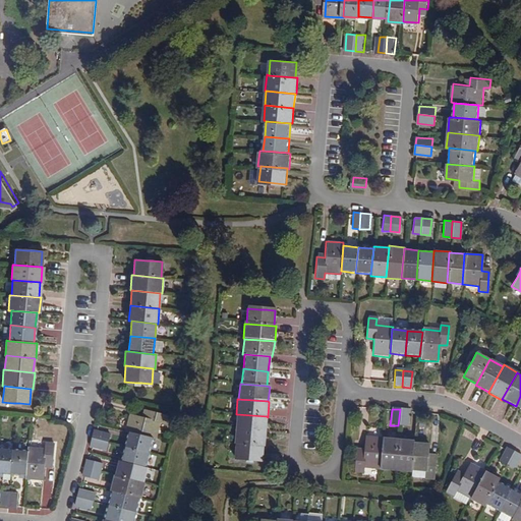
[(408,410),(400,409),(398,425),(407,427),(408,410)]
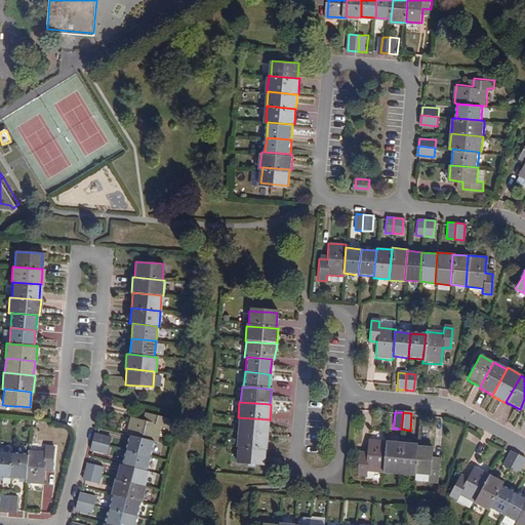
[(129,434),(154,440),(157,441),(161,426),(167,427),(169,418),(149,413),(147,420),(143,419),(130,416),(125,433),(129,434)]
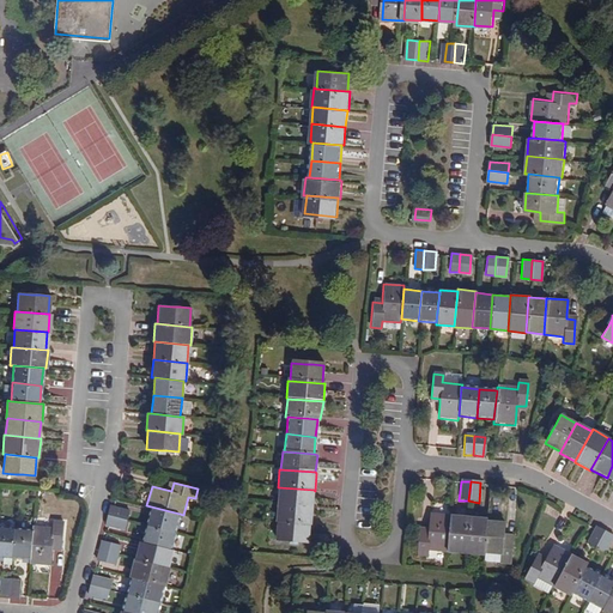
[(279,487),(278,505),(311,508),(314,490),(279,487)]
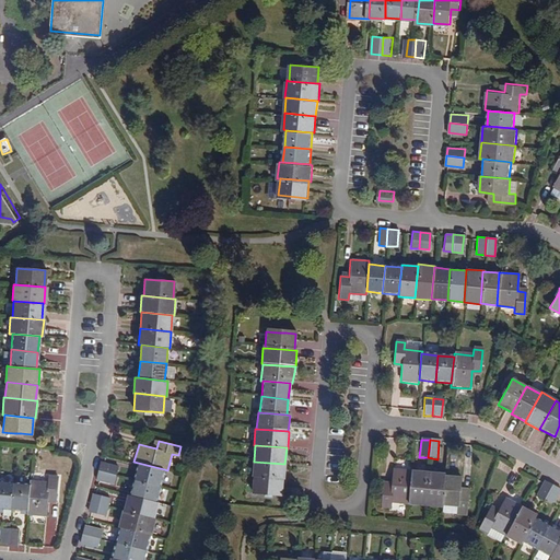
[(97,470),(115,475),(117,465),(100,462),(97,470)]
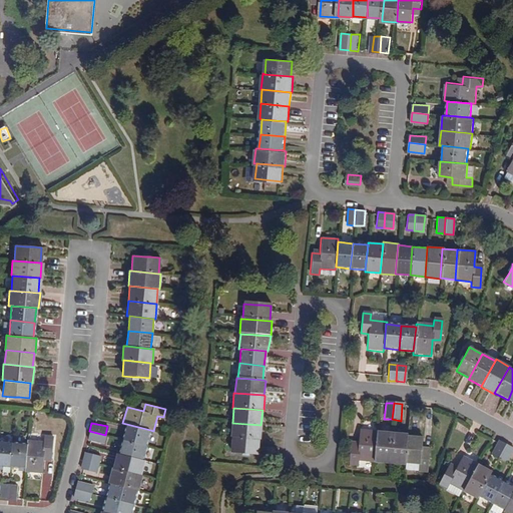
[(230,437),(231,437),(259,440),(260,440),(261,425),(232,423),(230,437)]
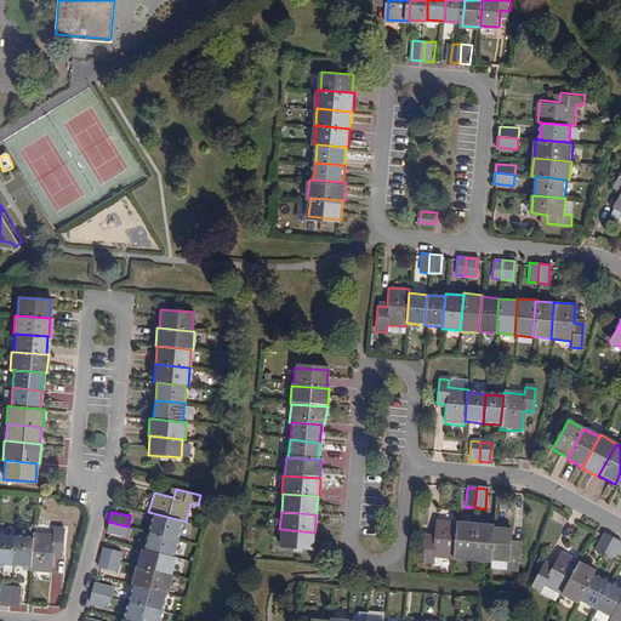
[(153,513),(148,531),(177,539),(182,520),(153,513)]
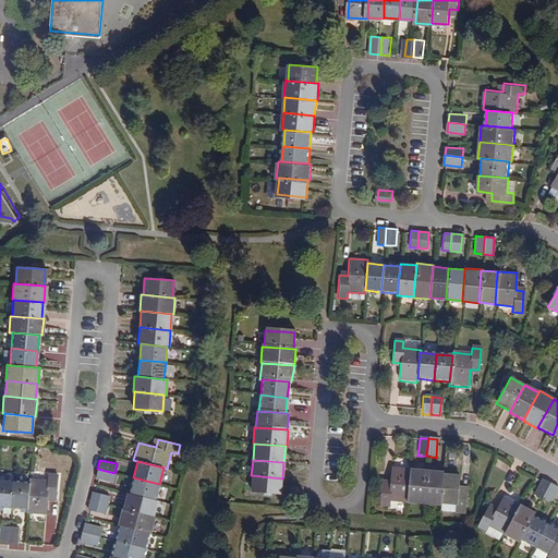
[(112,483),(114,473),(97,469),(95,478),(112,483)]
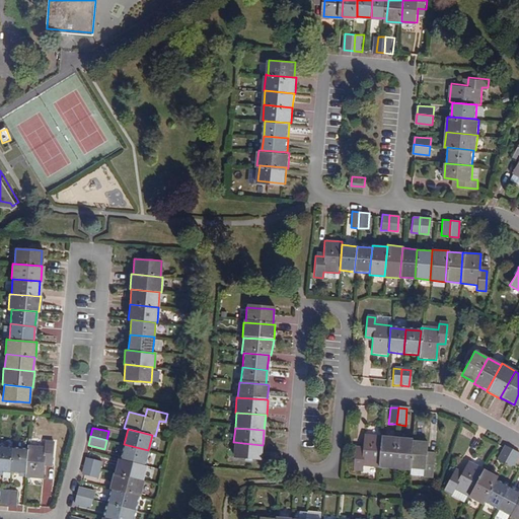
[(377,468),(380,437),(363,436),(362,449),(362,452),(354,451),(353,471),(360,472),(361,467),(377,468)]
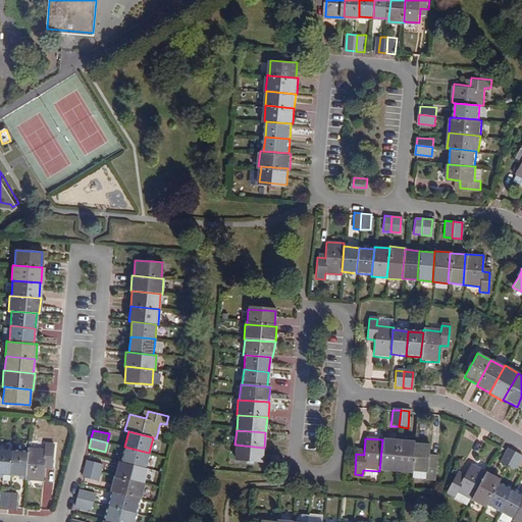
[(395,472),(398,440),(382,439),(379,471),(395,472)]
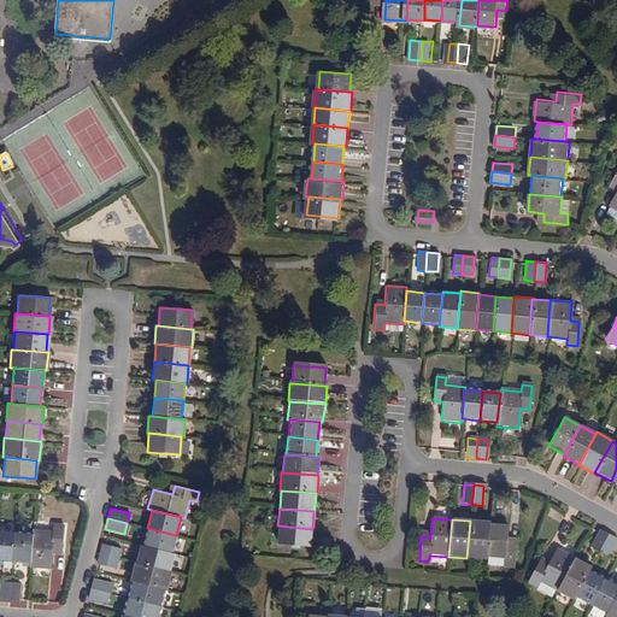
[(485,560),(486,558),(488,526),(488,523),(470,521),(466,558),(485,560)]
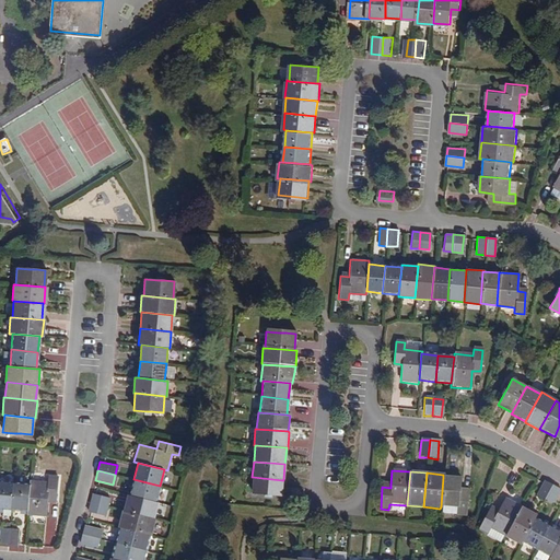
[(30,483),(26,510),(26,513),(46,515),(47,501),(47,497),(55,497),(57,476),(48,475),(47,481),(30,480),(30,483)]
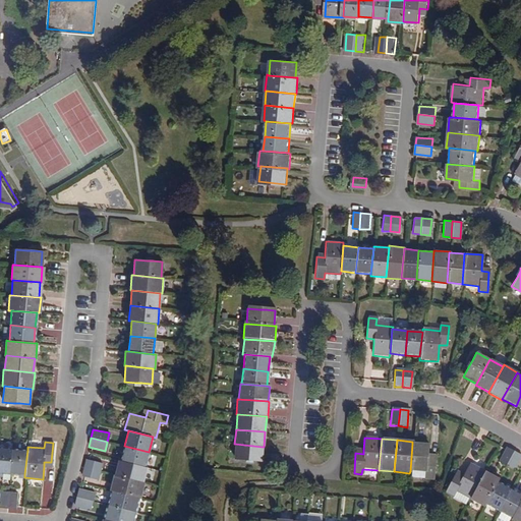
[(261,462),(263,447),(235,444),(234,459),(245,461),(251,461),(261,462)]
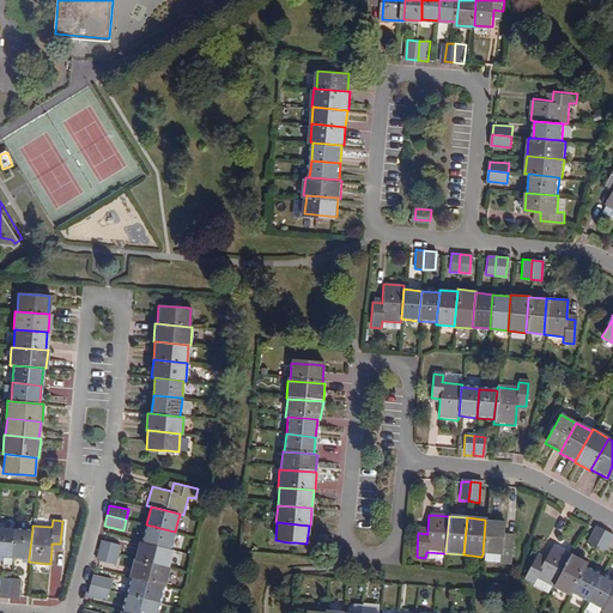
[(504,525),(485,522),(483,554),(501,556),(499,564),(510,565),(511,541),(503,540),(503,538),(504,525)]
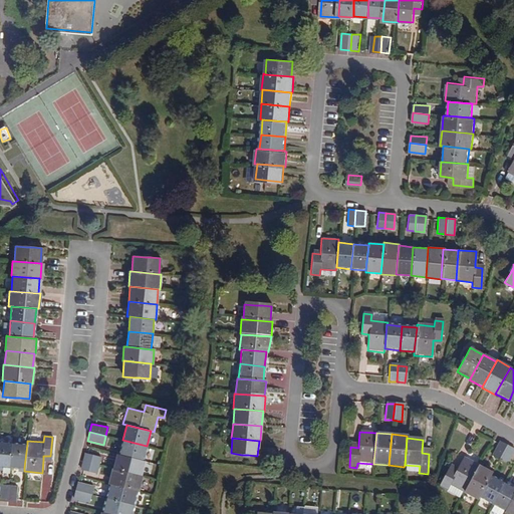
[(122,440),(118,454),(143,460),(147,446),(122,440)]
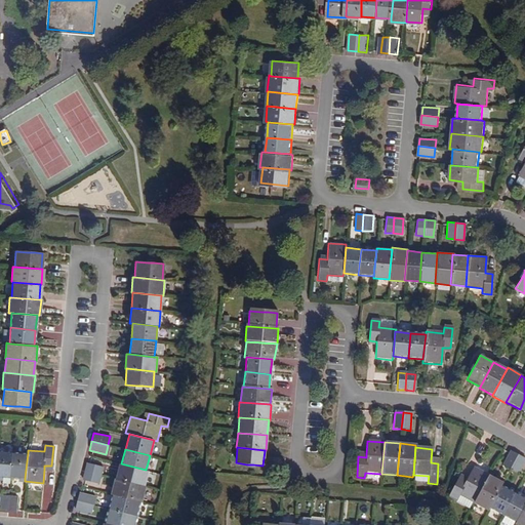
[(0,475),(9,477),(11,452),(0,450),(0,475)]
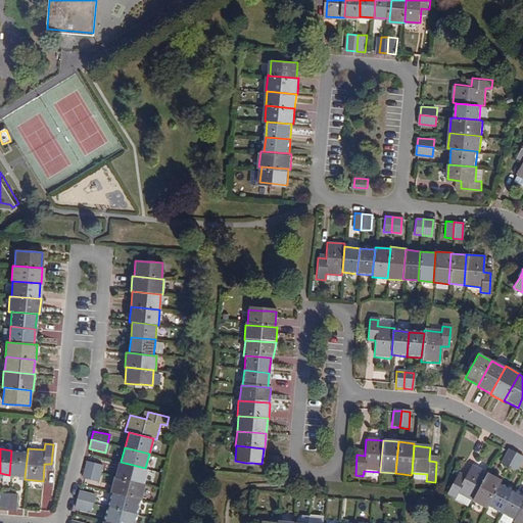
[(9,475),(25,476),(28,452),(11,450),(9,475)]
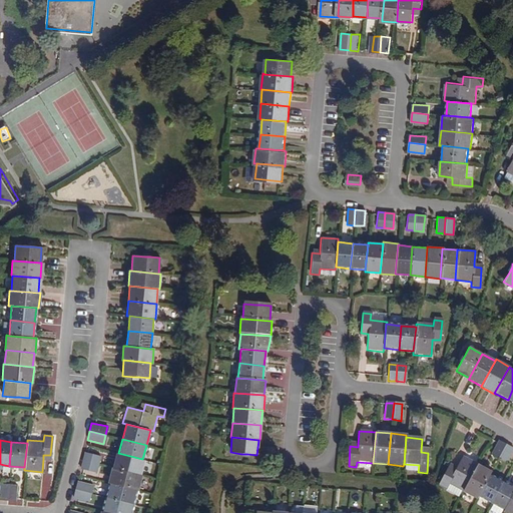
[(491,456),(498,460),(505,446),(498,442),(491,456)]
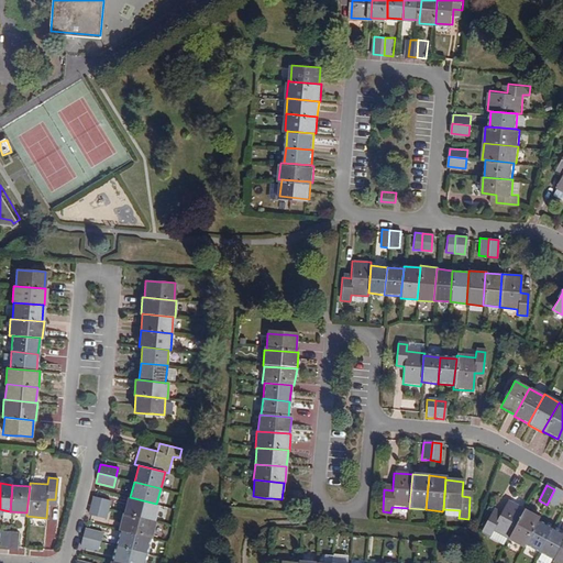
[(554,489),(547,505),(554,508),(562,493),(554,489)]
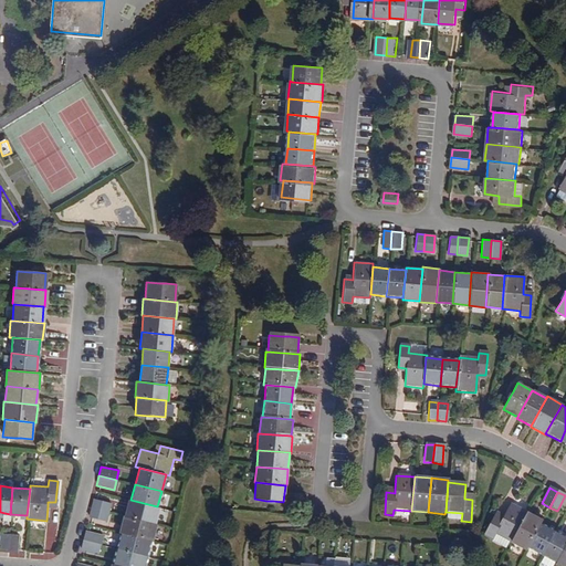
[(91,507),(108,512),(111,503),(93,499),(91,507)]
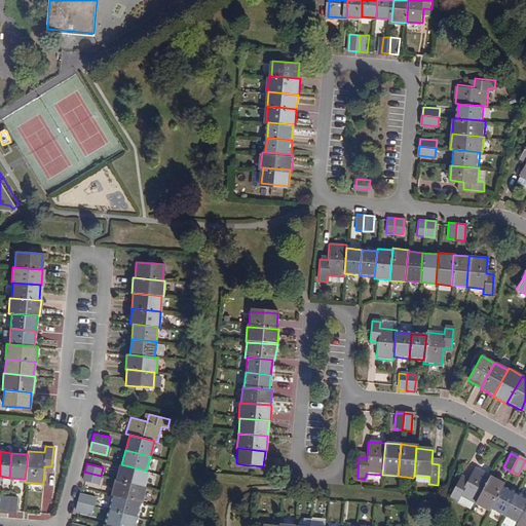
[(116,480),(145,487),(149,472),(146,471),(121,464),(120,464),(116,480)]
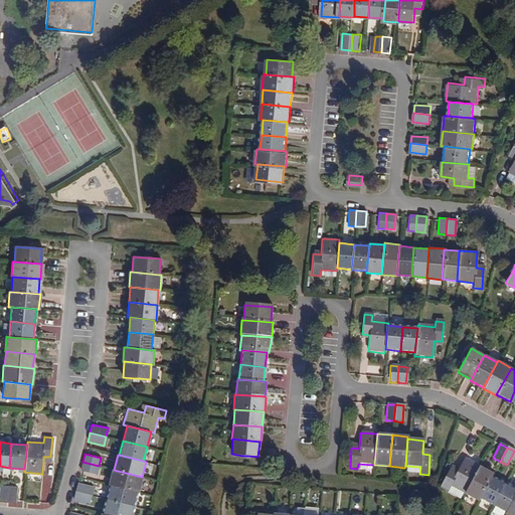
[(463,494),(464,495),(479,467),(465,459),(458,471),(456,474),(450,471),(440,488),(460,500),(463,494)]
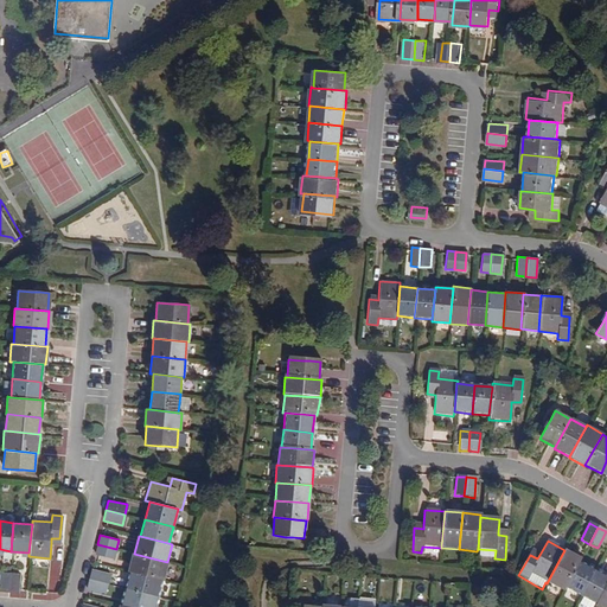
[(114,560),(116,549),(97,544),(95,555),(114,560)]
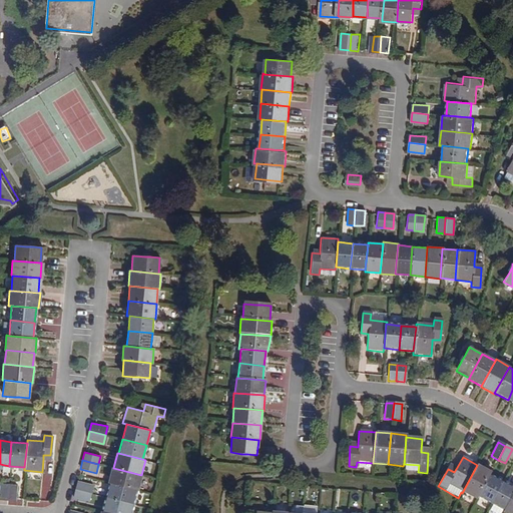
[(475,500),(477,497),(489,476),(491,472),(477,465),(462,493),(475,500)]
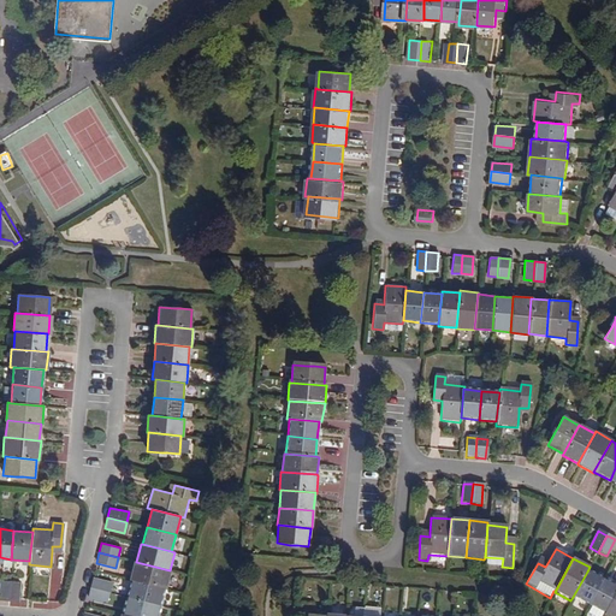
[(165,587),(170,570),(136,562),(135,561),(130,579),(131,579),(165,587)]
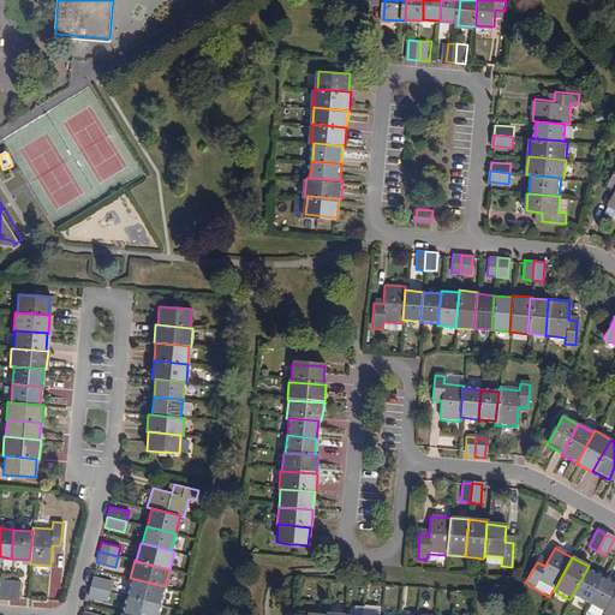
[(572,596),(587,604),(602,578),(586,571),(572,596)]
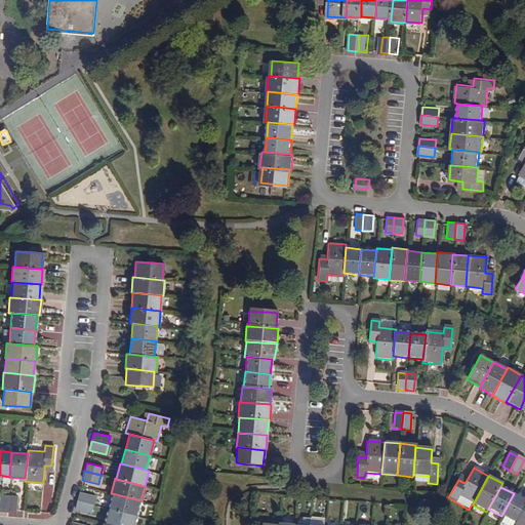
[(79,492),(77,500),(92,505),(94,496),(79,492)]
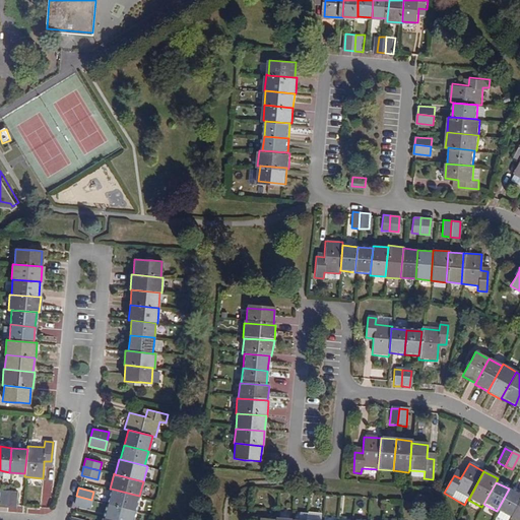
[(139,496),(111,489),(108,504),(136,511),(140,496),(139,496)]
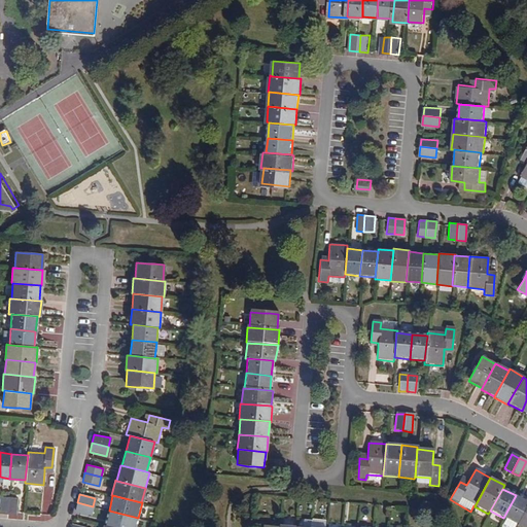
[(526,506),(526,501),(516,495),(503,518),(504,519),(501,526),(503,526),(513,526),(515,524),(517,526),(526,506)]
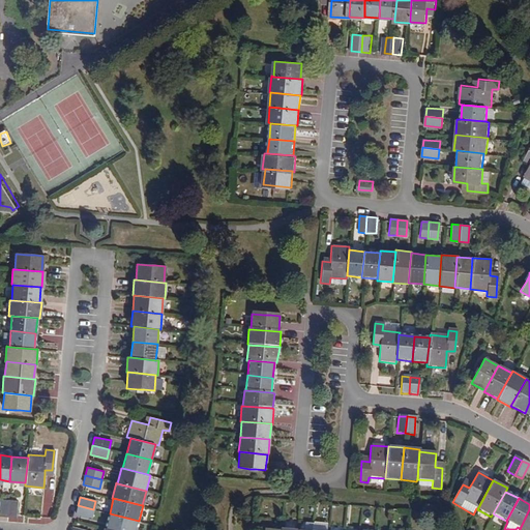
[(8,500),(6,516),(16,517),(17,501),(8,500)]
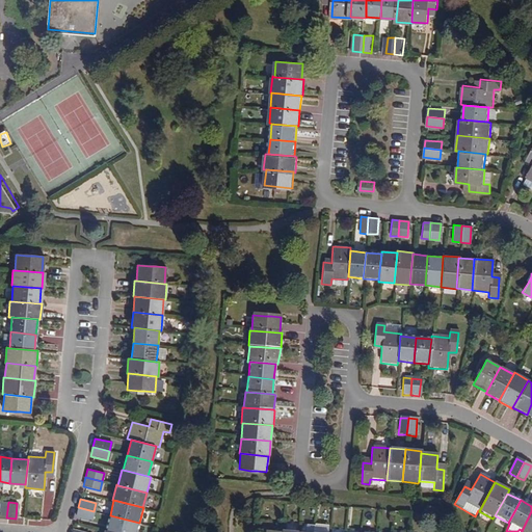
[(94,511),(78,507),(76,515),(92,520),(94,511)]
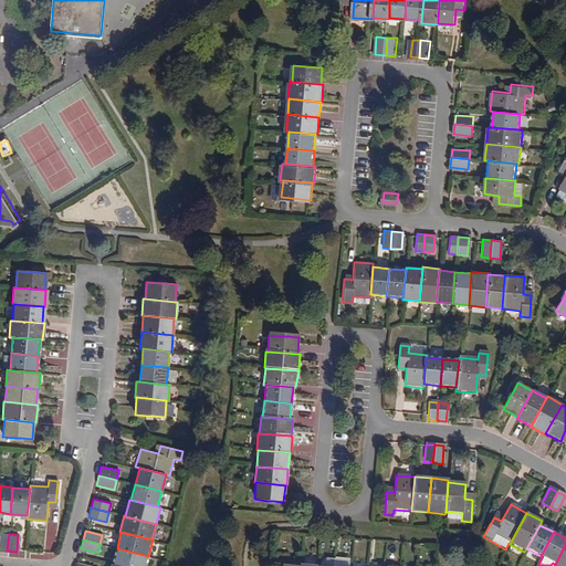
[(565,565),(565,544),(555,565),(554,565),(565,565)]
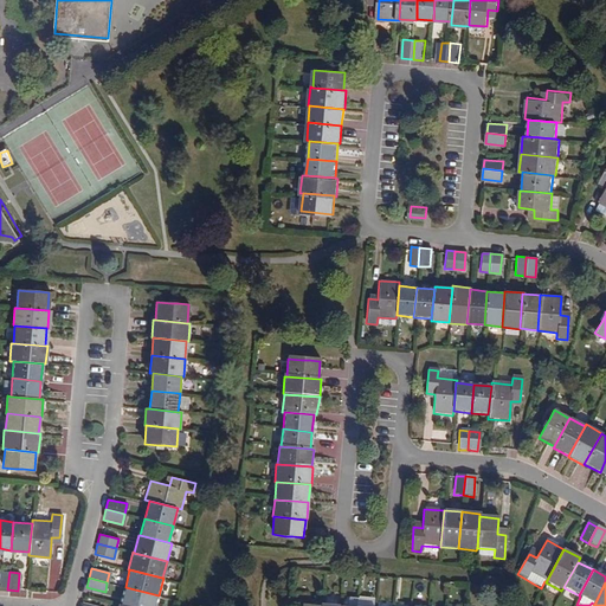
[(155,605),(159,595),(126,587),(121,604),(128,605),(155,605)]
